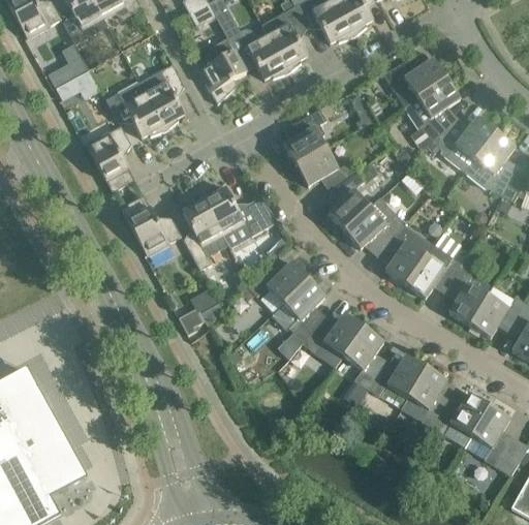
[(35,0),(5,0),(27,37),(49,25),(61,19),(51,0),(35,0)]
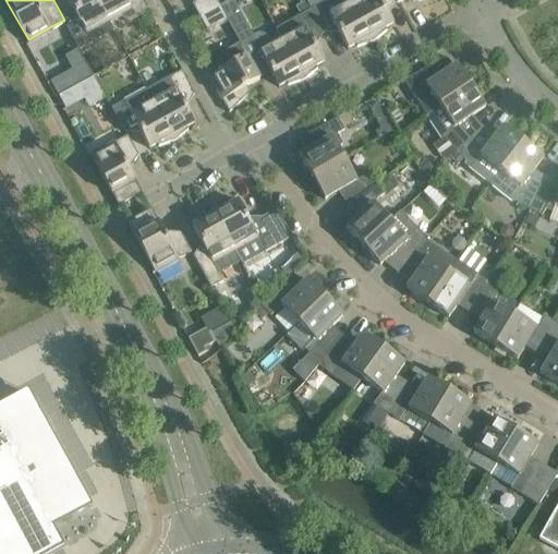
[(86,31),(109,19),(98,0),(68,0),(77,16),(65,23),(79,46),(91,39),(86,31)]
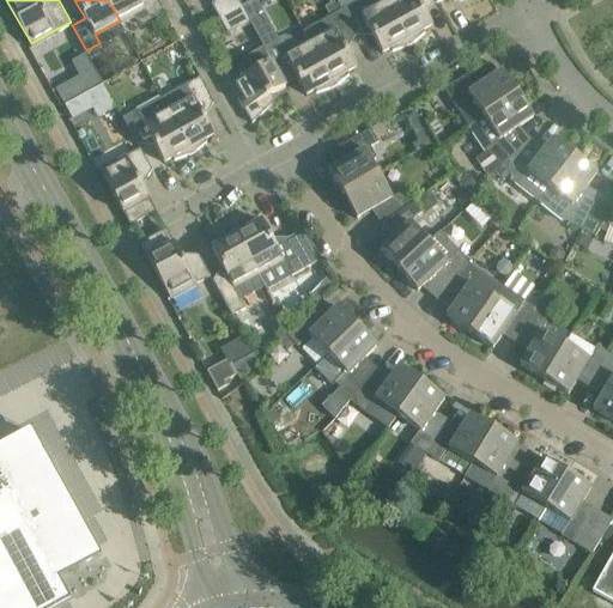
[(108,0),(120,20),(132,13),(141,20),(163,8),(158,0),(108,0)]
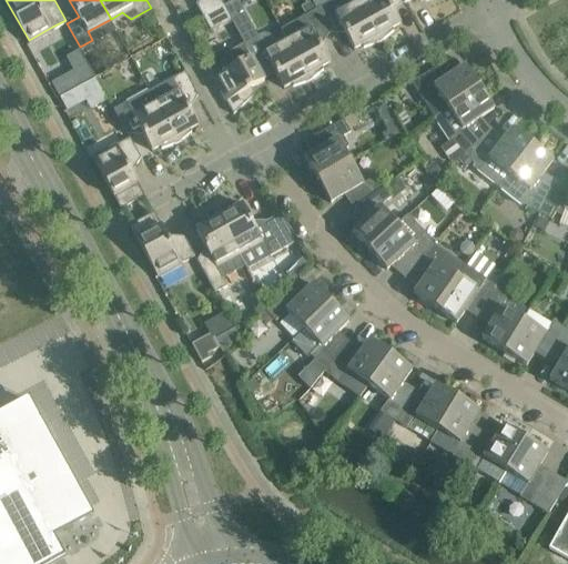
[(195,0),(203,14),(224,3),(222,0),(195,0)]
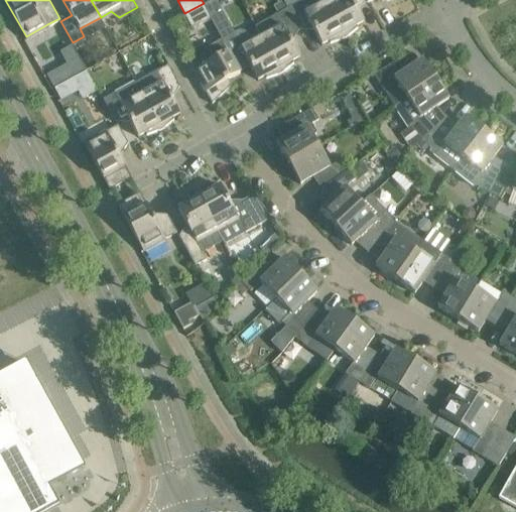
[(258,79),(281,71),(259,31),(250,35),(248,32),(245,28),(241,27),(236,28),(233,30),(217,0),(210,0),(204,3),(211,15),(210,16),(221,36),(235,62),(246,56),(258,79)]
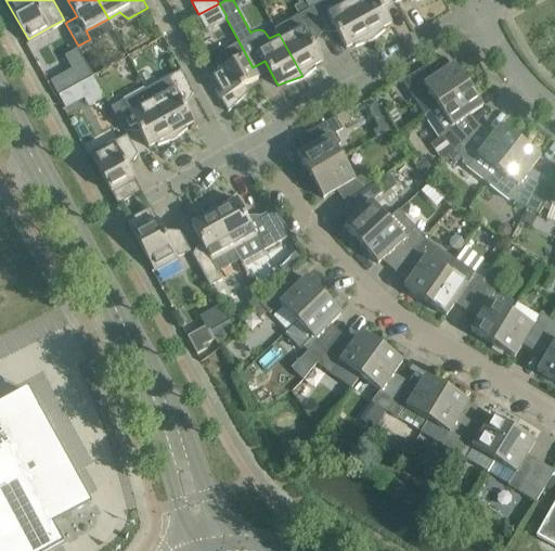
[(309,36),(321,29),(305,0),(299,0),(294,3),(299,11),(274,25),(279,34),(302,76),(322,59),(309,36)]
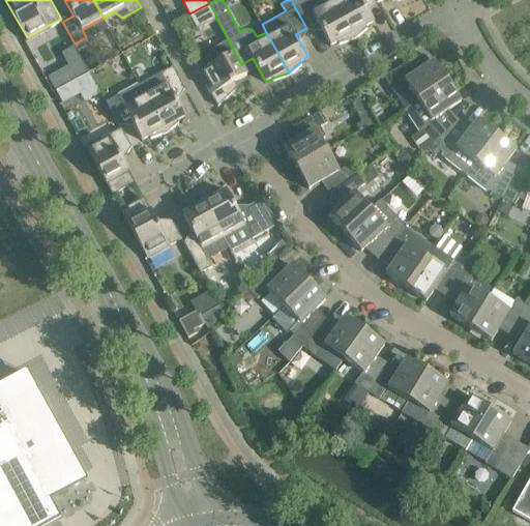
[(330,44),(354,36),(333,0),(324,0),(322,1),(321,0),(304,0),(291,0),(306,28),(318,22),(330,44)]
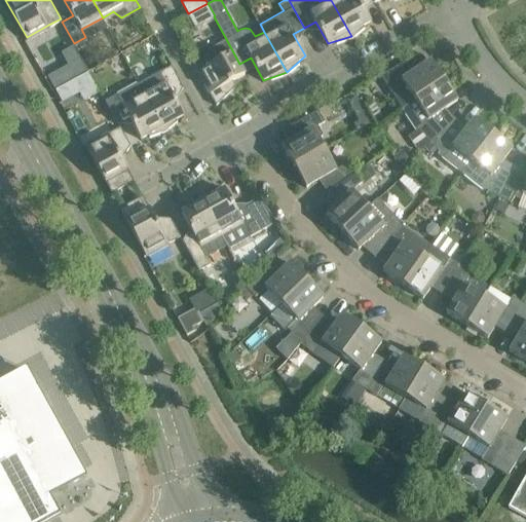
[(331,0),(351,36),(371,20),(360,0),(331,0)]
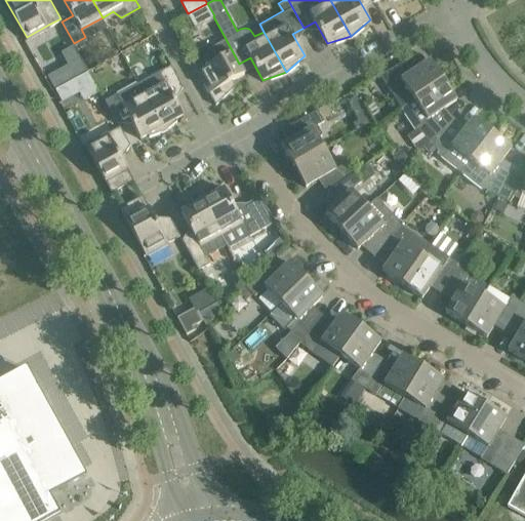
[(207,3),(188,13),(195,27),(213,16),(214,15),(207,3)]
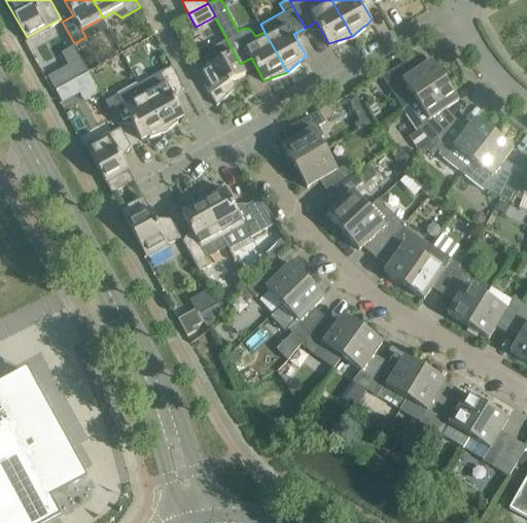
[(229,80),(244,72),(240,64),(225,37),(209,46),(207,48),(206,51),(206,54),(205,57),(205,60),(207,63),(197,69),(209,92),(216,103),(233,86),(229,80)]
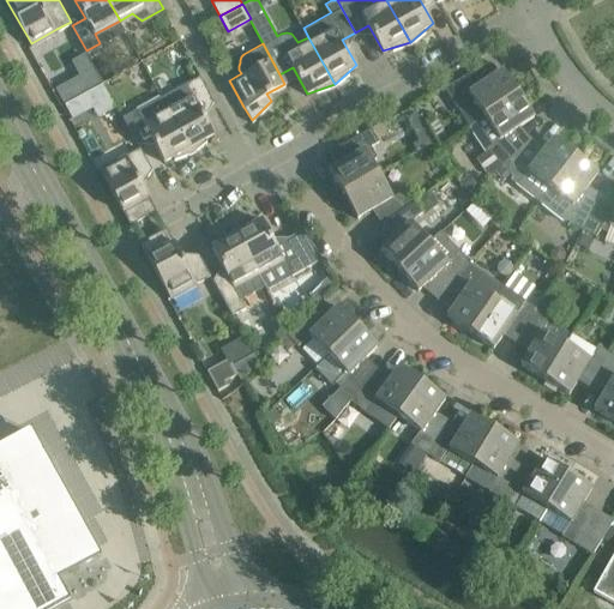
[(469,124),(483,114),(517,91),(503,67),(489,76),(482,64),(443,85),(469,124)]
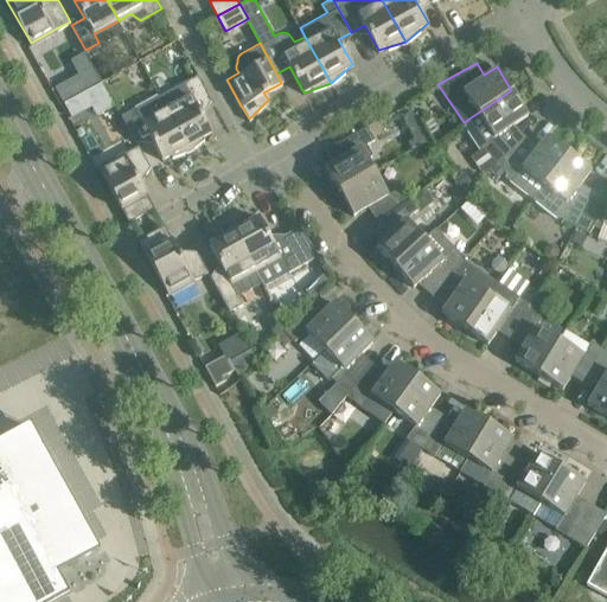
[(183,81),(159,94),(164,103),(190,149),(212,132),(202,113),(198,106),(211,98),(197,74),(183,81)]
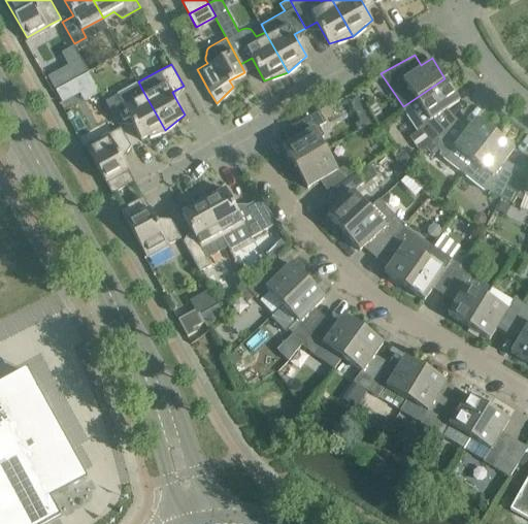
[(54,86),(65,79),(58,66),(46,72),(54,86)]
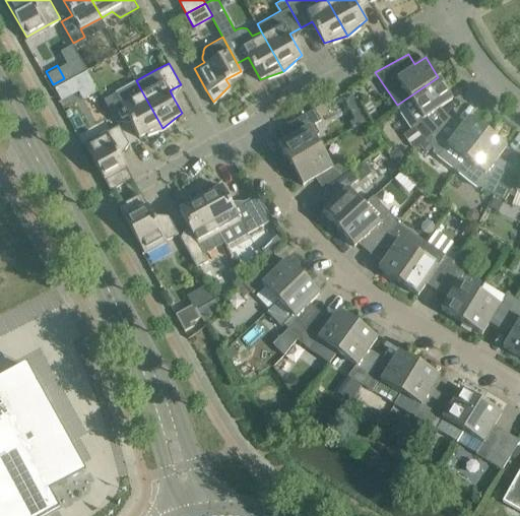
[(413,131),(416,129),(418,131),(412,136),(419,143),(445,119),(435,108),(452,97),(438,77),(409,97),(397,105),(396,105),(413,131)]
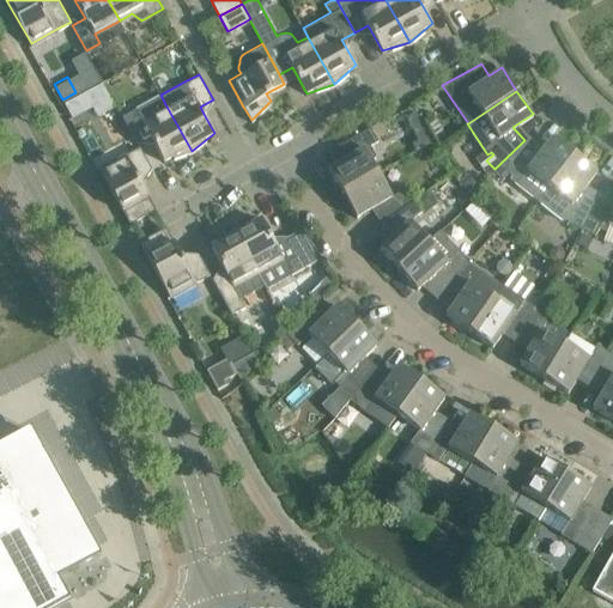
[(77,95),(65,102),(72,115),(73,116),(86,109),(78,93),(77,95)]
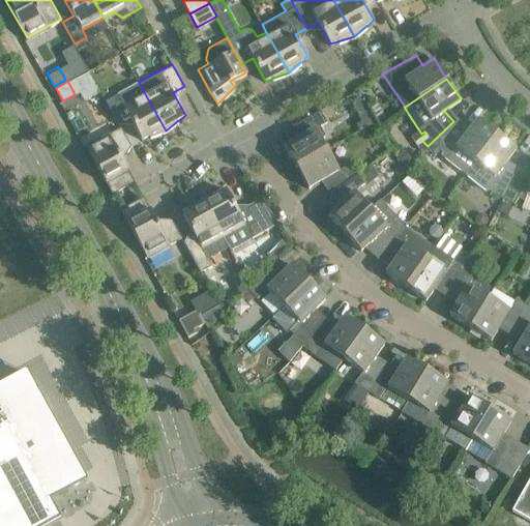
[(118,122),(129,116),(142,139),(166,130),(143,90),(139,82),(106,100),(118,122)]
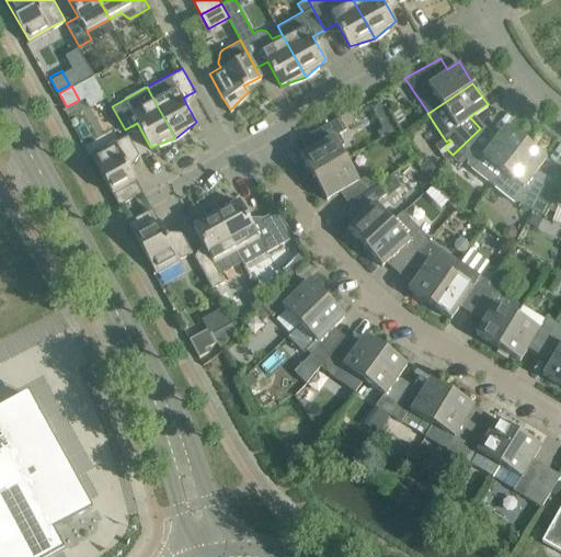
[(308,148),(300,152),(312,174),(345,156),(339,145),(344,141),(339,132),(345,127),(339,114),(306,133),(313,145),(308,148)]
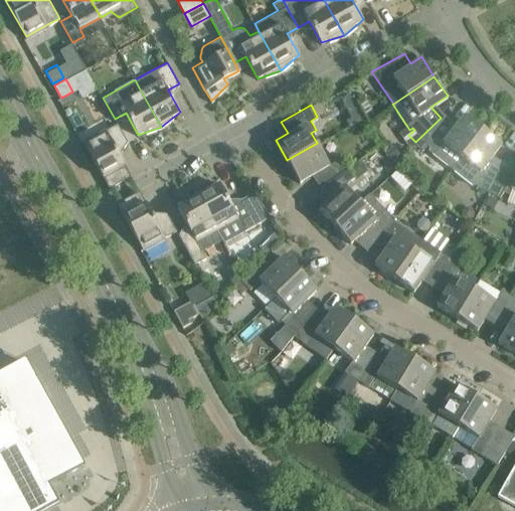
[(351,115),(345,119),(349,125),(350,124),(362,117),(359,111),(351,115)]
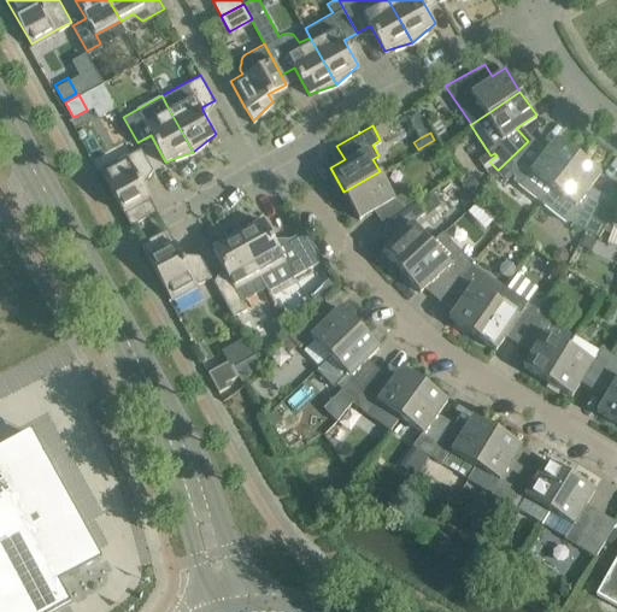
[(540,201),(577,153),(556,136),(541,156),(528,141),(498,170),(505,178),(511,172),(521,181),(521,186),(540,201)]
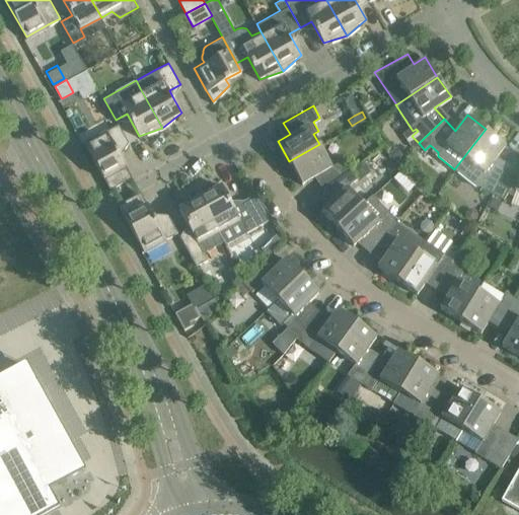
[(128,141),(118,123),(105,130),(84,142),(109,189),(132,176),(120,154),(128,141)]
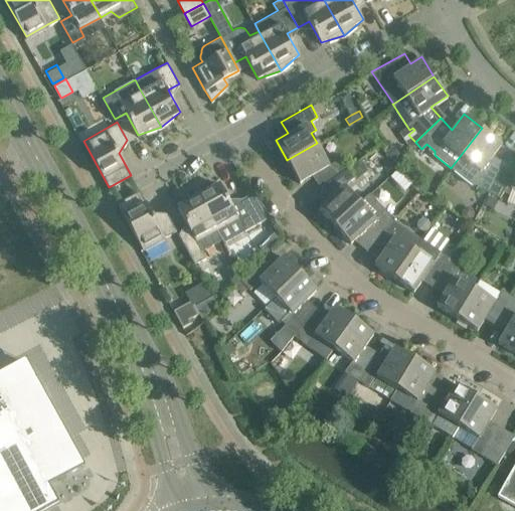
[(473,182),(489,190),(502,166),(489,158),(501,143),(482,128),(451,168),(470,182),(473,182)]
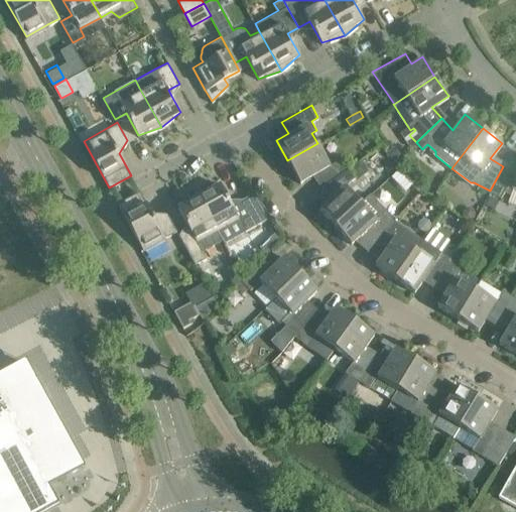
[(317,143),(287,160),(299,181),(330,164),(317,143)]
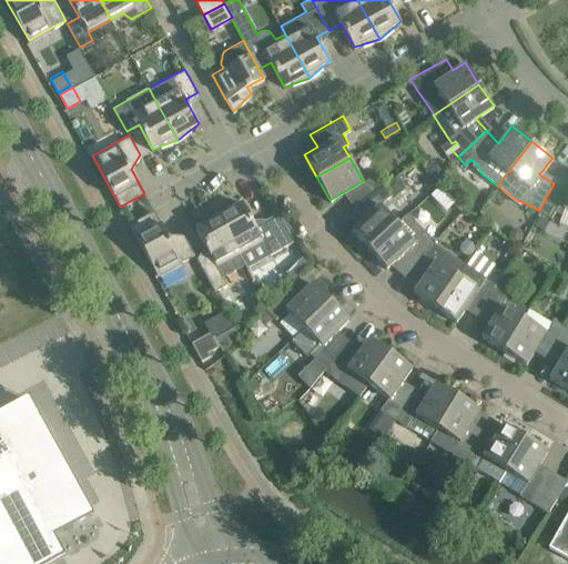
[(434,174),(440,168),(433,159),(425,165),(434,174)]
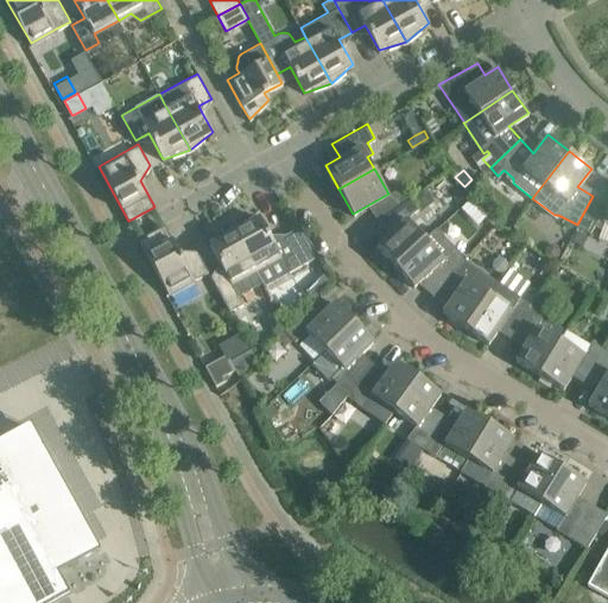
[(393,190),(401,202),(410,196),(401,184),(393,190)]
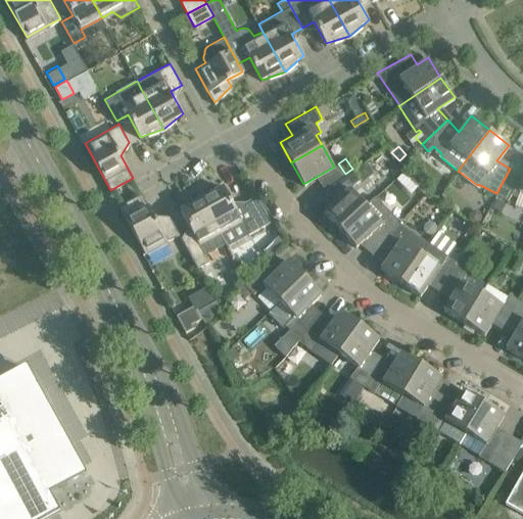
[(365,160),(353,169),(363,180),(373,172),(365,160)]
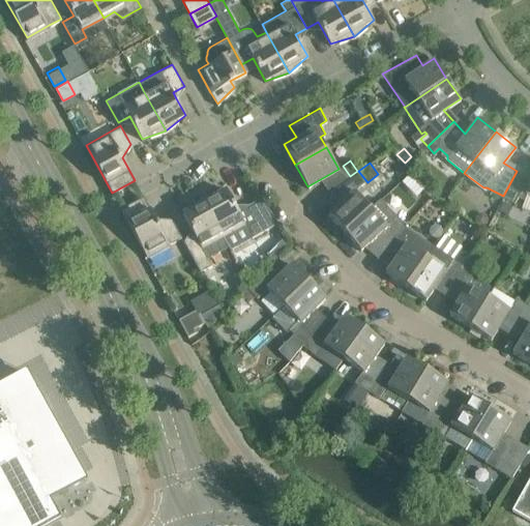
[(364,181),(357,171),(350,176),(357,186),(364,181)]
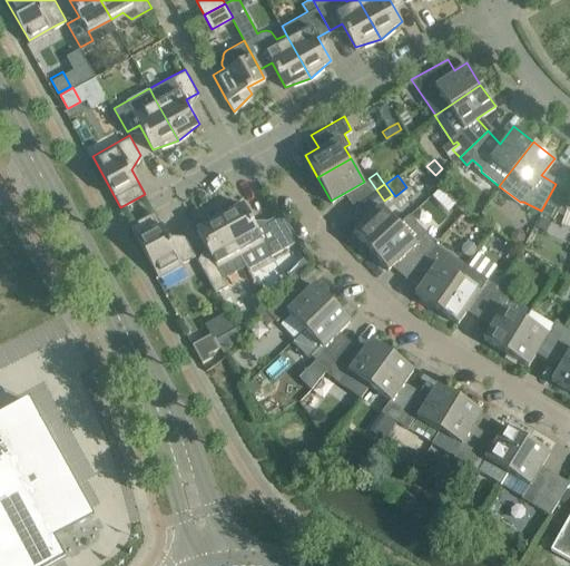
[(569,192),(556,184),(541,211),(552,217),(557,210),(563,212),(564,207),(569,208),(569,192)]
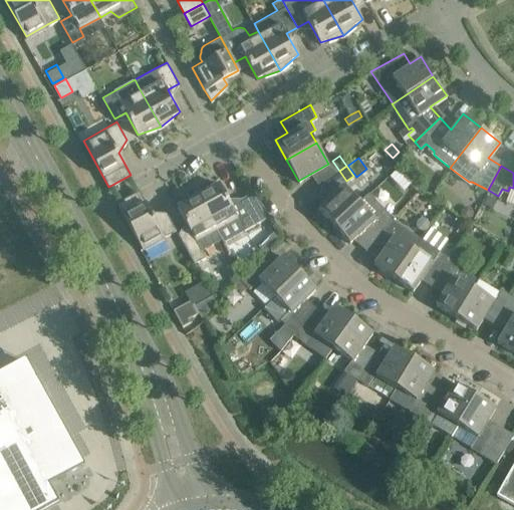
[(218,181),(195,189),(217,228),(222,237),(221,237),(223,240),(224,240),(269,215),(253,190),(240,197),(230,203),(227,197),(218,181)]
